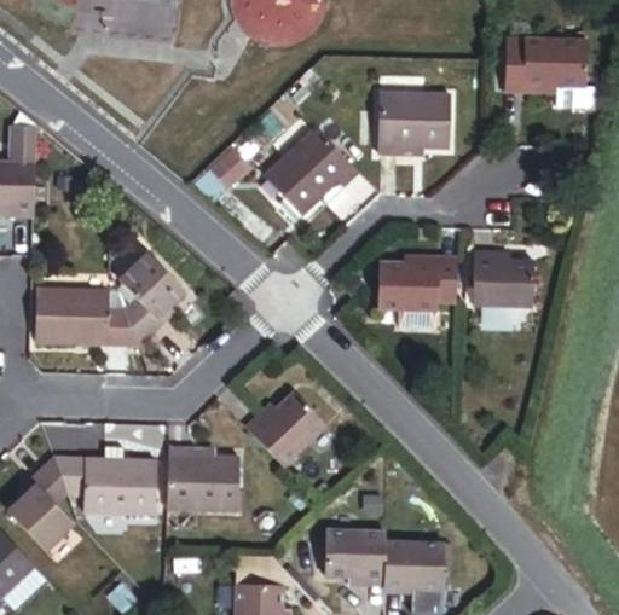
[(586,86),(588,40),(507,36),(504,91),(525,91),(526,83),(559,85),(586,86)]
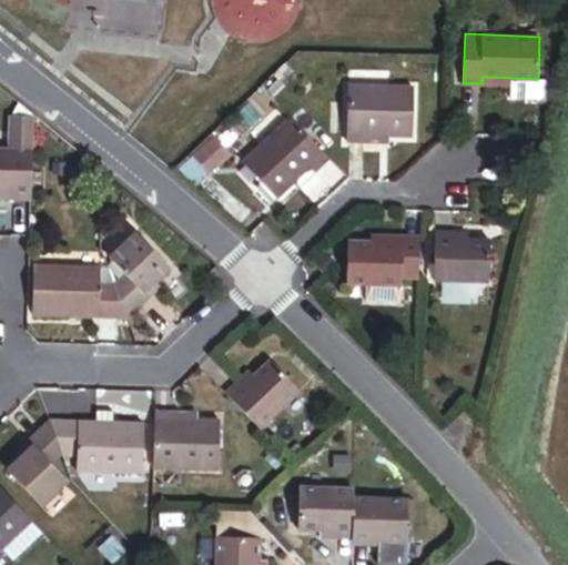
[(412,133),(414,87),(348,84),(346,139),(364,139),(364,132),(388,133),(412,133)]
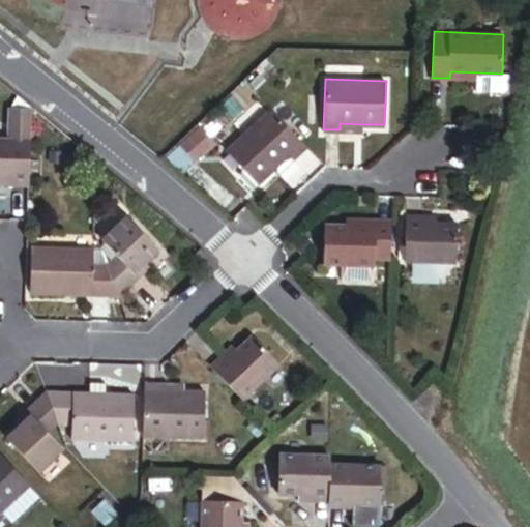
[(295,159),(306,148),(270,109),(227,149),(258,183),(273,169),(290,154),(295,159)]
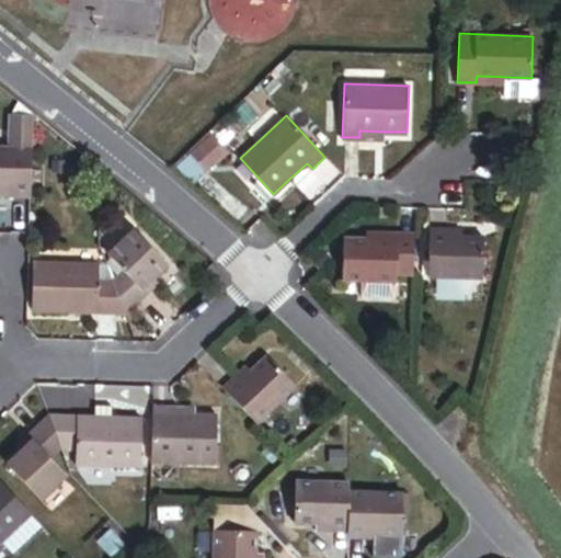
[(231,134),(225,127),(216,136),(221,143),(231,134)]
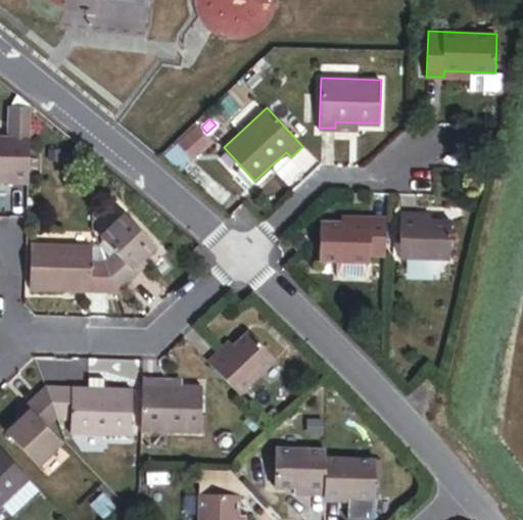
[(207,145),(195,133),(182,146),(193,158),(207,145)]
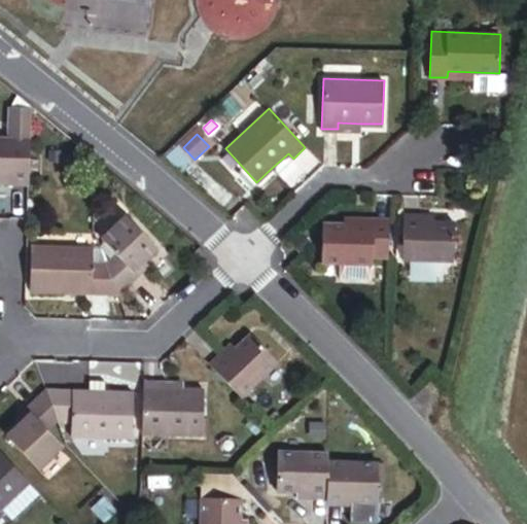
[(28,176),(30,138),(0,136),(0,175),(6,175),(28,176)]
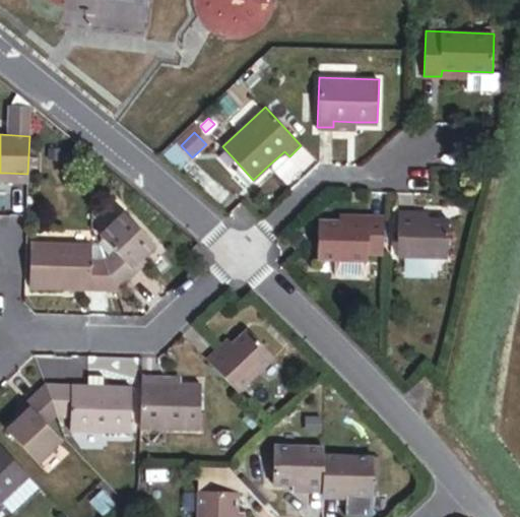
[(272,172),(289,156),(284,151),(268,166),(272,172)]
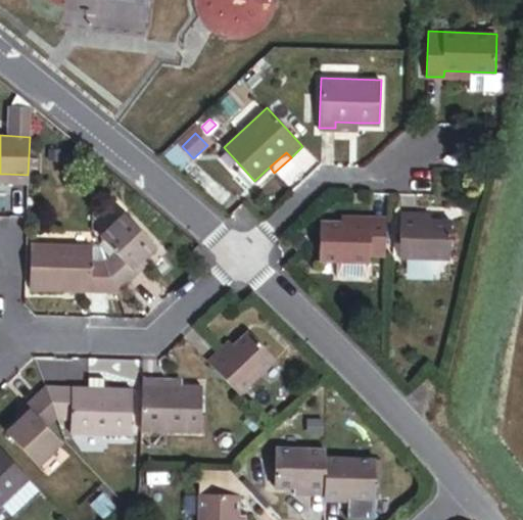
[(28,183),(28,175),(6,174),(6,182),(28,183)]
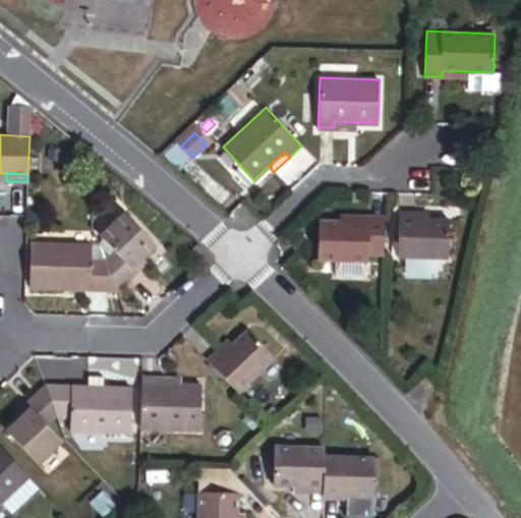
[(145,255),(156,244),(124,212),(96,239),(98,244),(117,289),(137,271),(133,267),(145,255)]
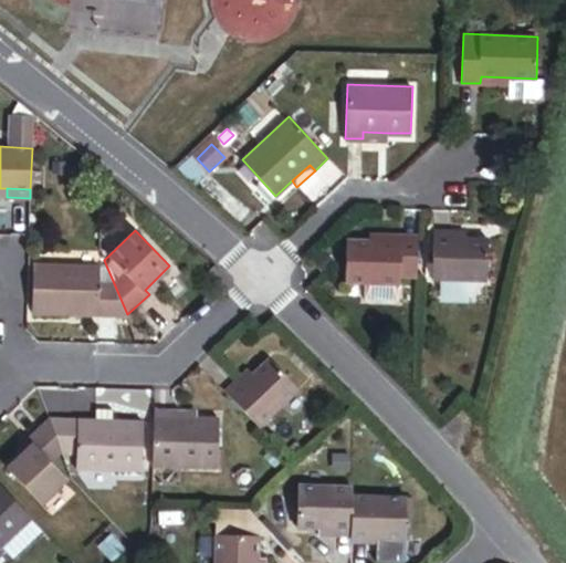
[(488,280),(489,238),(465,237),(433,237),(432,278),(488,280)]
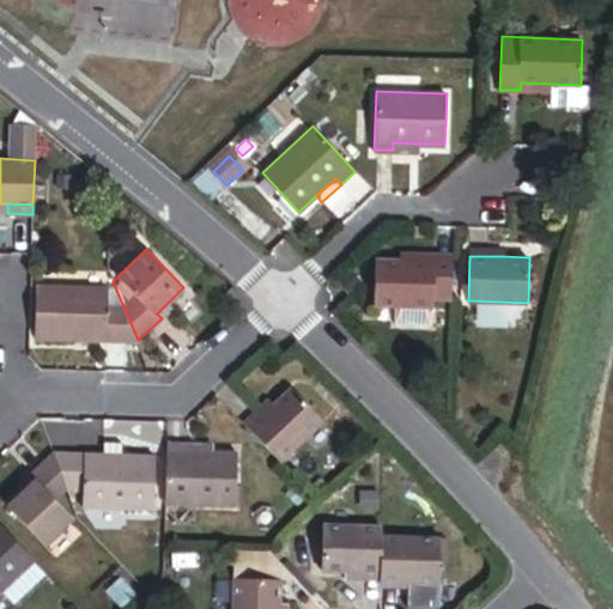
[(451,298),(453,261),(401,259),(376,259),(375,305),(434,306),(434,297),(451,298)]
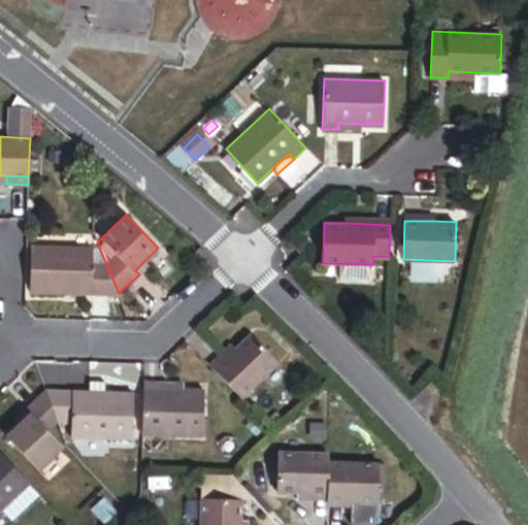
[(308,243),(299,234),(290,243),(298,253),(308,243)]
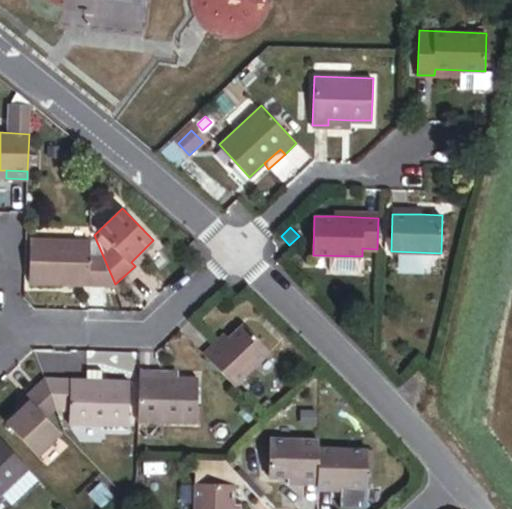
[(115,284),(96,240),(31,238),(29,282),(115,284)]
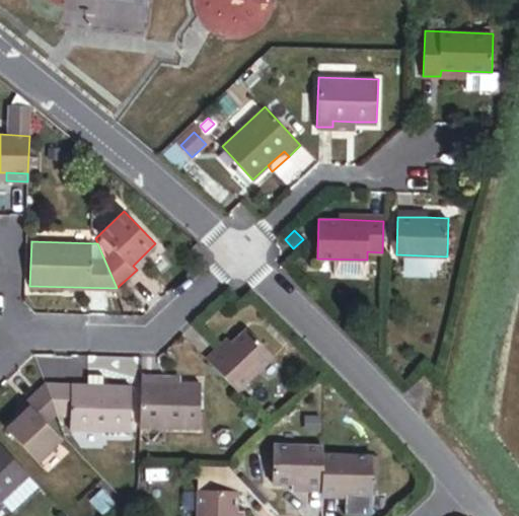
[(137,270),(148,260),(144,254),(133,266),(137,270)]
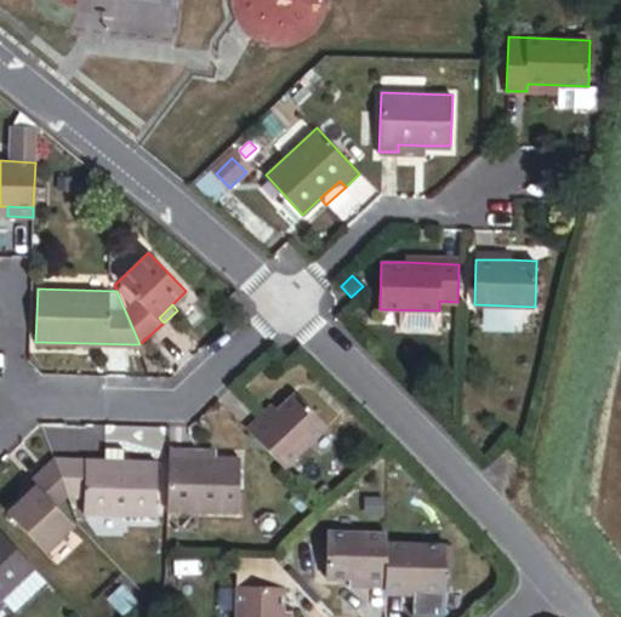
[(438,360),(440,352),(425,347),(421,354),(438,360)]
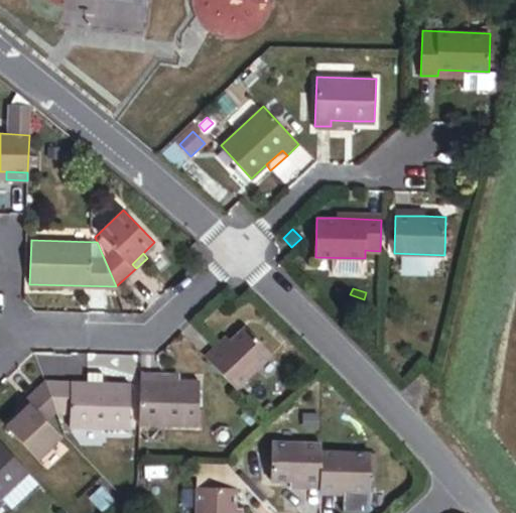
[(236,387),(272,353),(246,326),(224,347),(210,360),(236,387)]
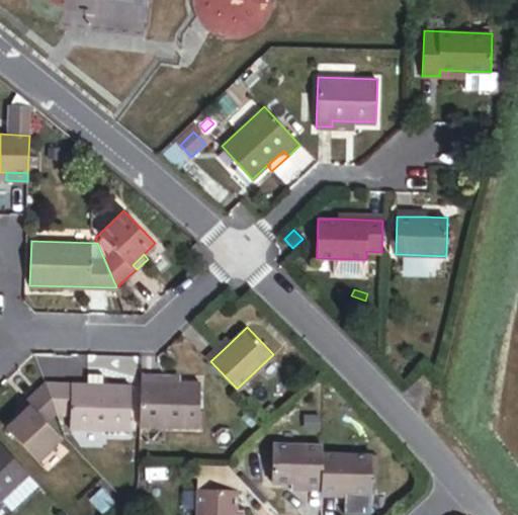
[(210,361),(225,348),(220,343),(205,356),(210,361)]
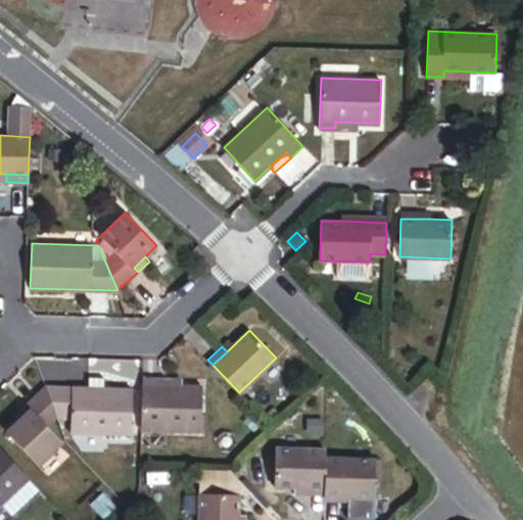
[(201,430),(202,385),(182,384),(159,384),(159,377),(142,376),(141,429),(201,430)]
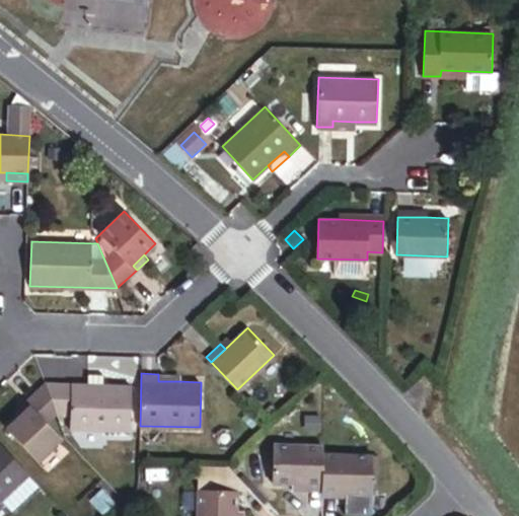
[(129,429),(130,384),(102,383),(103,376),(88,376),(88,383),(45,383),(57,413),(69,414),(69,427),(129,429)]
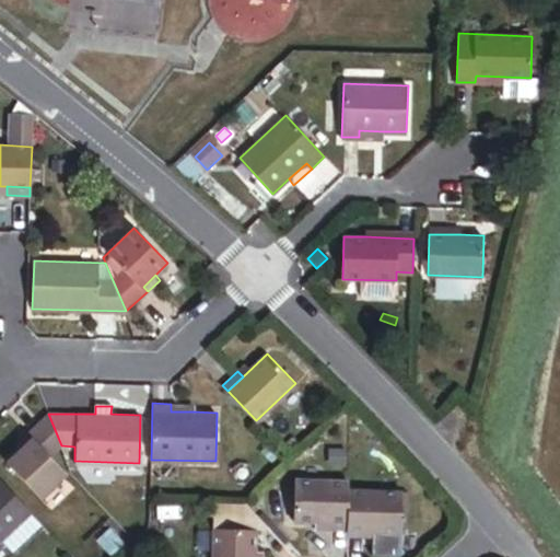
[(66,473),(50,456),(61,445),(48,414),(26,433),(32,441),(20,451),(8,462),(38,498),(66,473)]
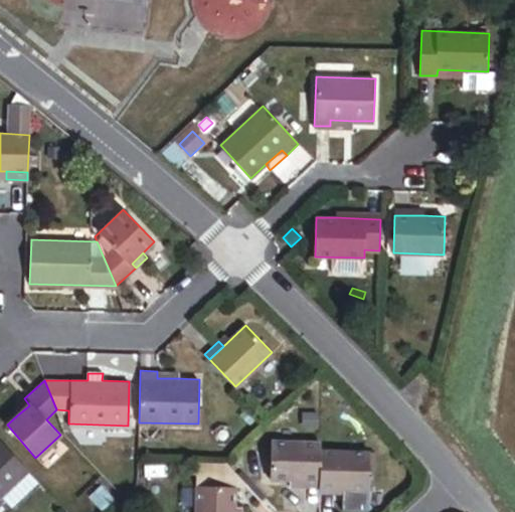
[(18,414),(29,405),(24,398),(13,409),(18,414)]
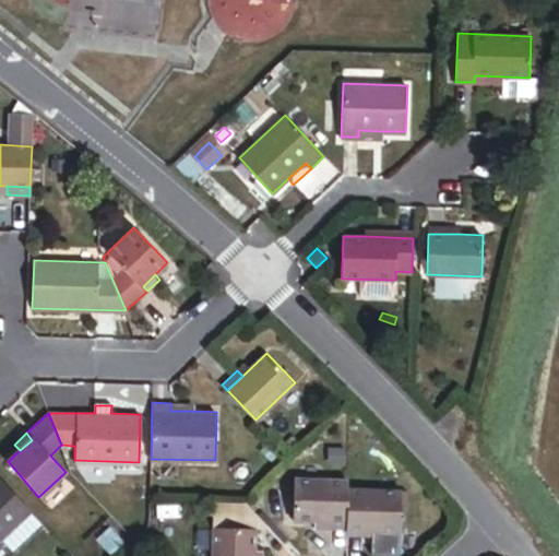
[(299,442),(293,436),(284,444),(290,451),(299,442)]
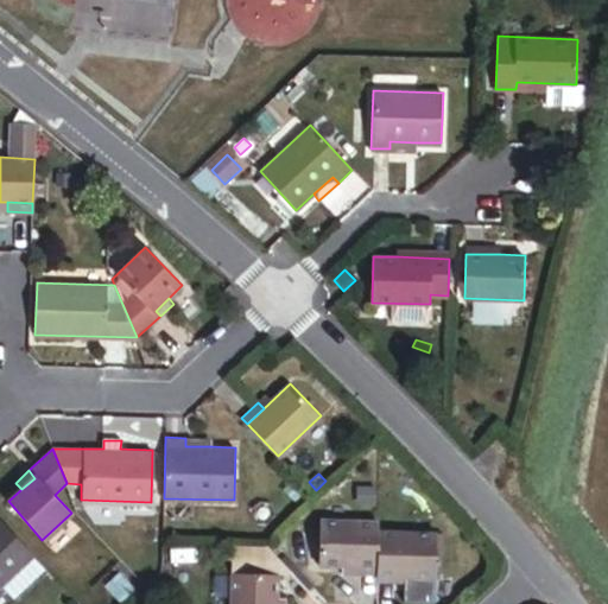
[(290,497),(296,504),(306,496),(301,489),(290,497)]
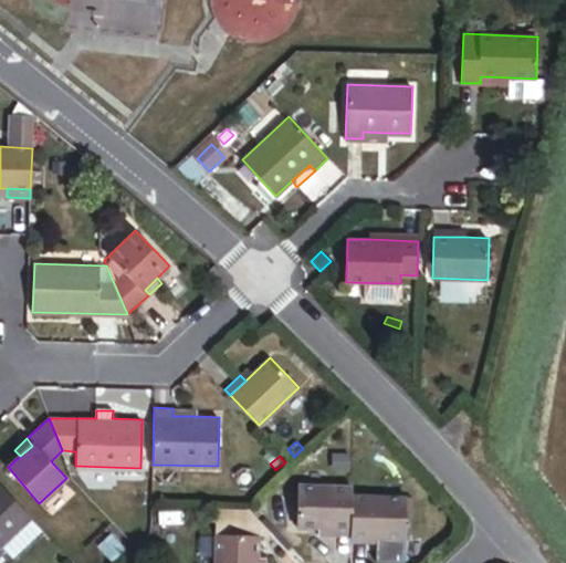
[(0,545),(31,517),(0,482),(0,545)]
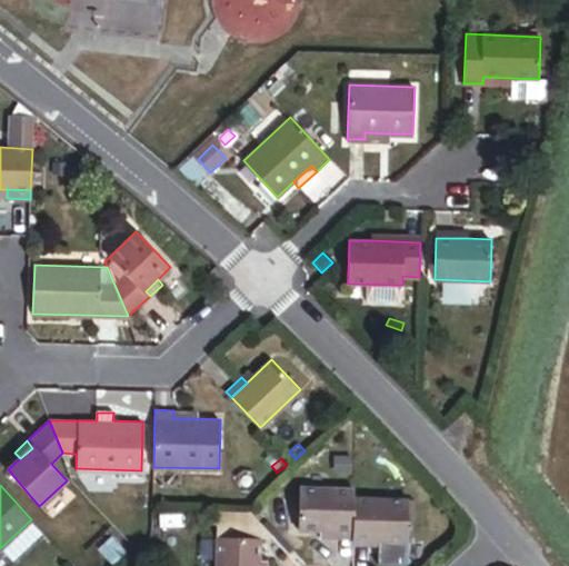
[(353,530),(356,495),(357,488),(303,486),(301,528),(321,529),(353,530)]
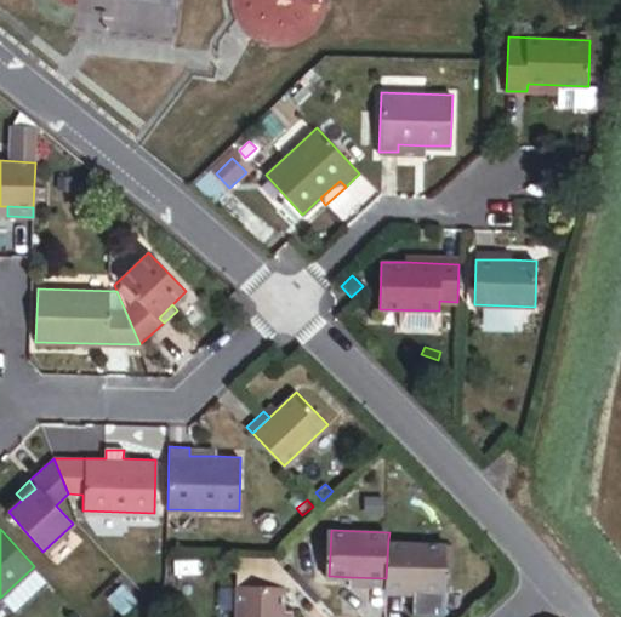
[(443,590),(445,543),(388,540),(386,578),(386,587),(422,589),(443,590)]
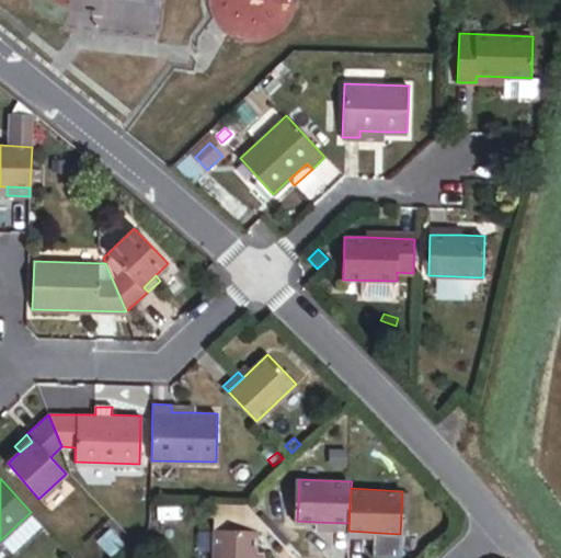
[(263,557),(264,553),(256,553),(258,531),(243,530),(243,502),(217,502),(215,557),(263,557)]
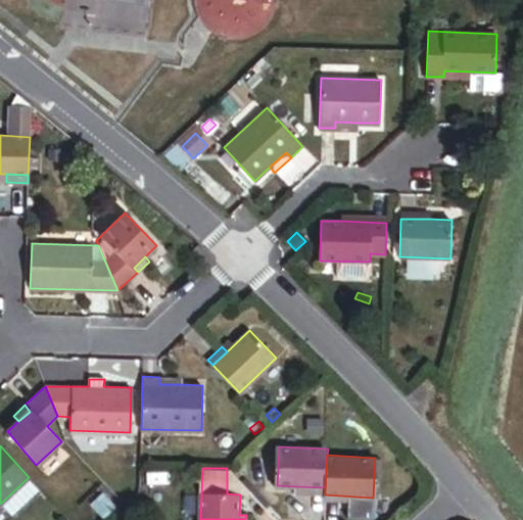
[(325,494),(325,487),(295,486),(295,493),(325,494)]
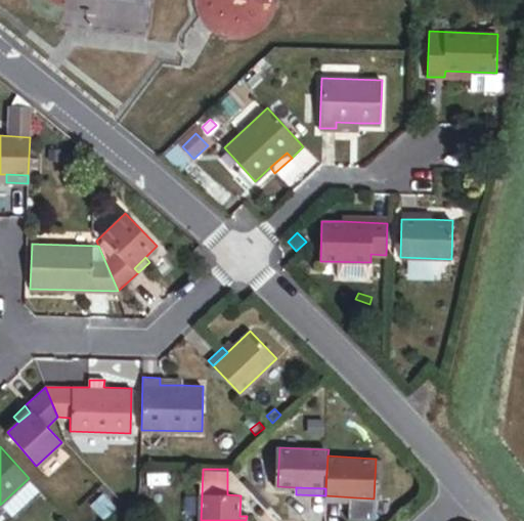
[(355,505),(356,497),(325,495),(325,504),(355,505)]
